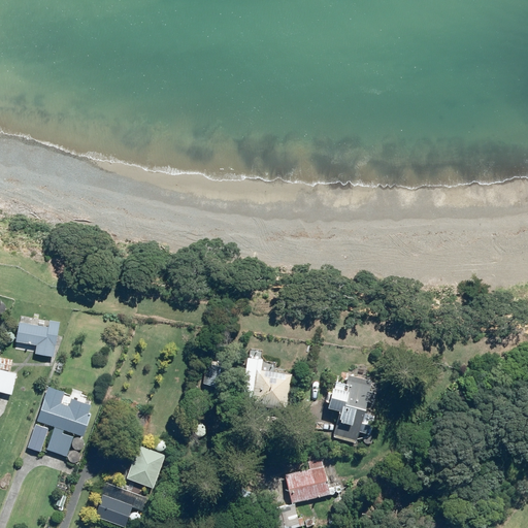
[(37,354),(56,356),(61,321),(50,320),(48,326),(20,322),(20,325),(15,325),(15,329),(19,329),(17,341),(38,344),(37,354)]
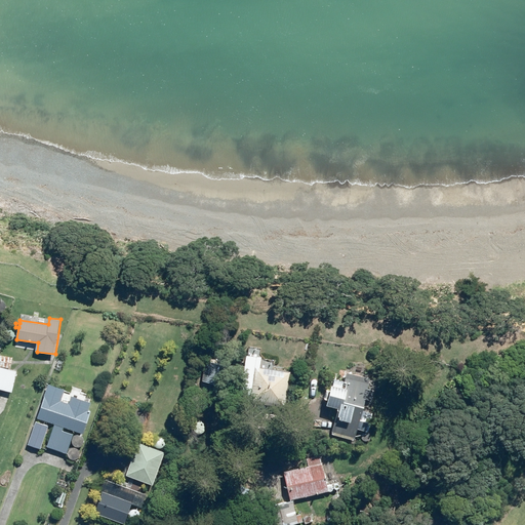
[(0,389),(13,392),(18,371),(10,369),(13,358),(0,354),(0,389)]
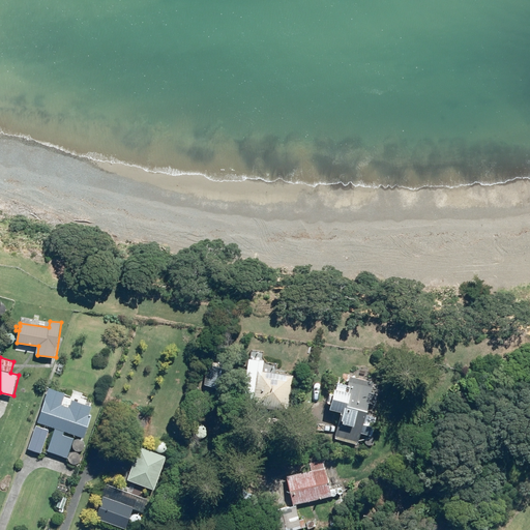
[(208,364),(203,385),(222,389),(226,369),(208,364)]
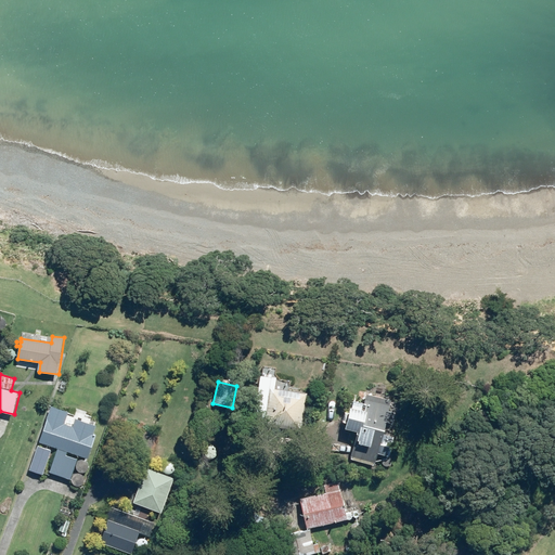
[(300,430),(306,394),(267,388),(261,424),(300,430)]
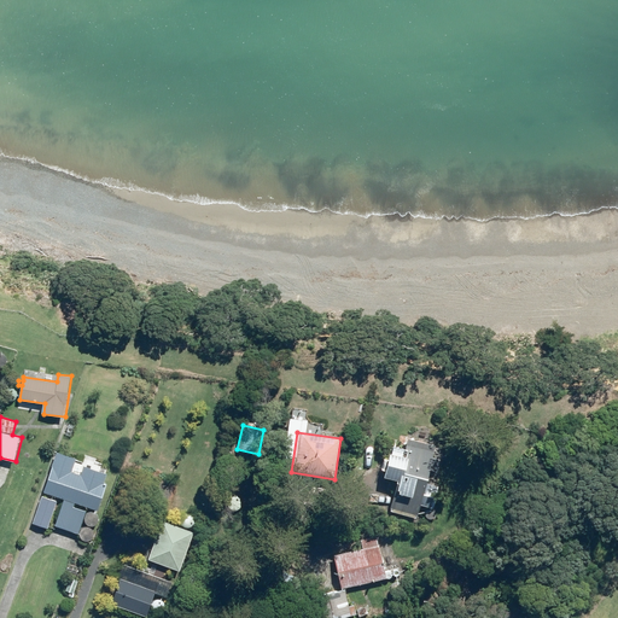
[(436,485),(424,482),(427,470),(435,471),(438,460),(431,458),(433,445),(408,439),(403,459),(386,454),(382,476),(397,481),(389,512),(414,518),(418,503),(430,507),(436,485)]
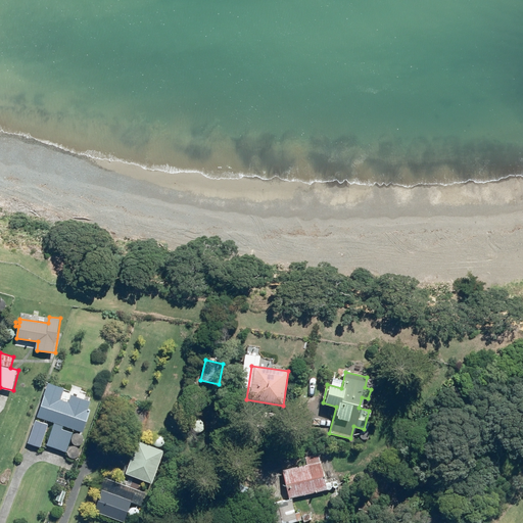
[(49,383),(38,417),(54,422),(47,444),(67,452),(74,433),(63,429),(64,425),(84,432),(91,409),(89,409),(92,401),(72,394),(69,401),(61,398),(64,389),(49,383)]
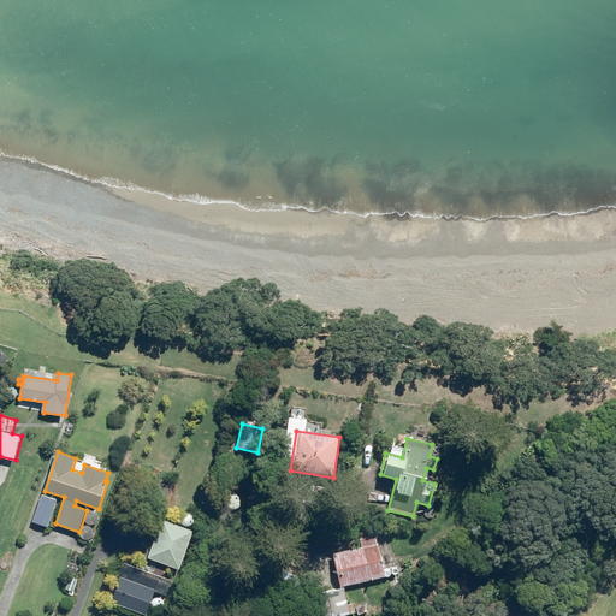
[(42,495),(34,521),(48,526),(57,499),(42,495)]
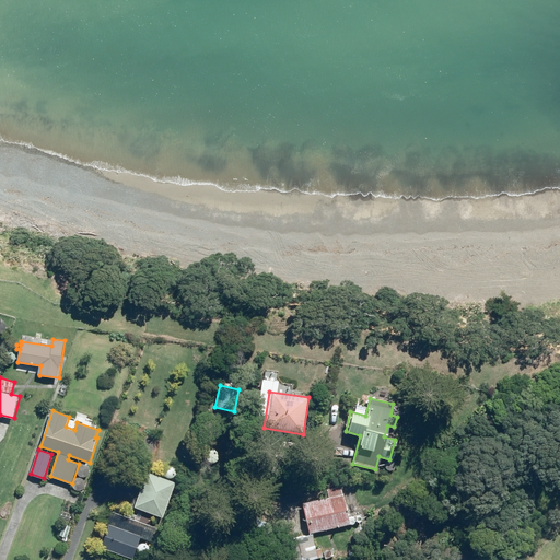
[(148,471),(135,506),(156,514),(150,531),(155,534),(162,516),(164,516),(177,482),(148,471)]
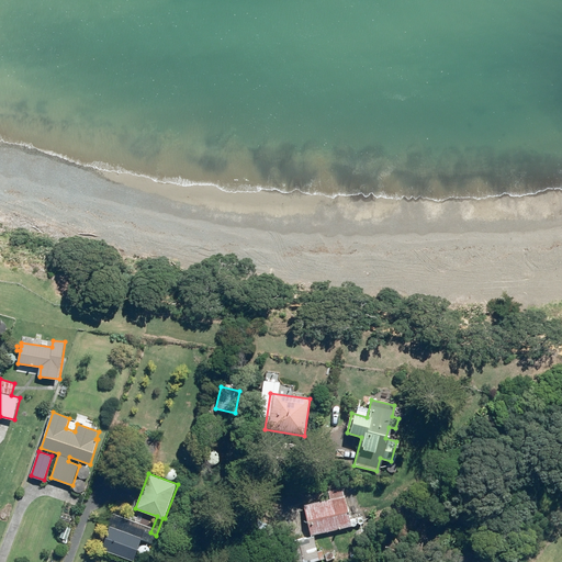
[(350,525),(341,487),(300,498),(310,536),(350,525)]
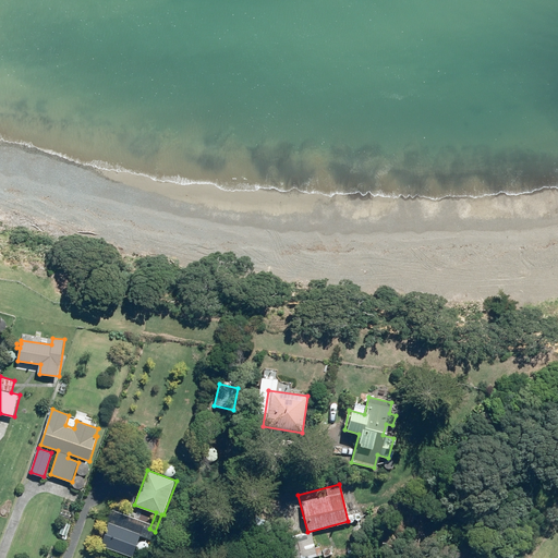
[(109,522),(100,545),(133,556),(144,525),(123,518),(120,526),(109,522)]
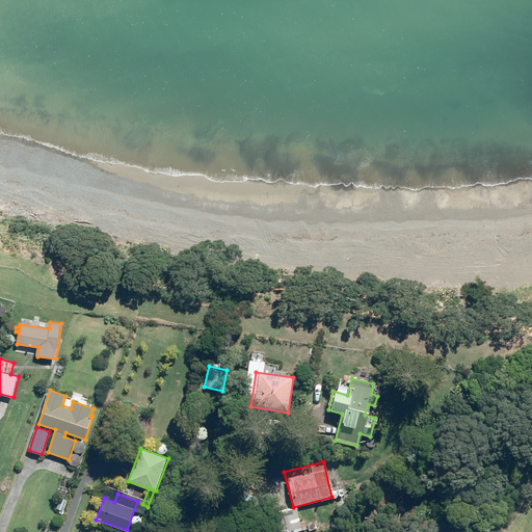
[(63,510),(68,500),(61,498),(57,508),(63,510)]
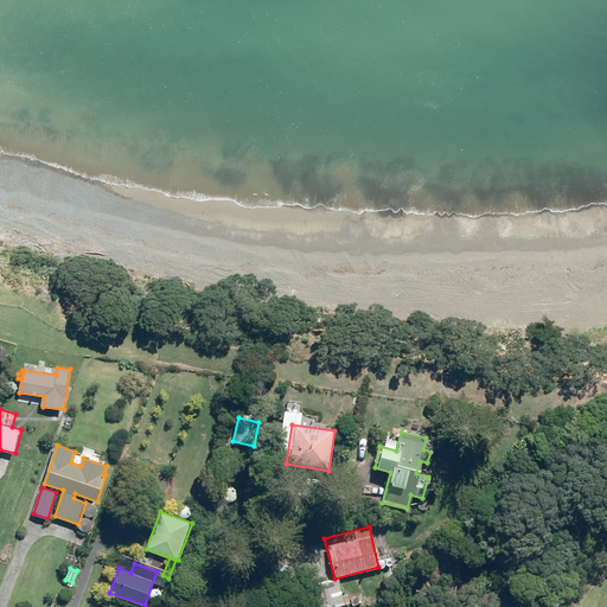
[(337,580),(326,582),(330,596),(340,593),(337,580)]
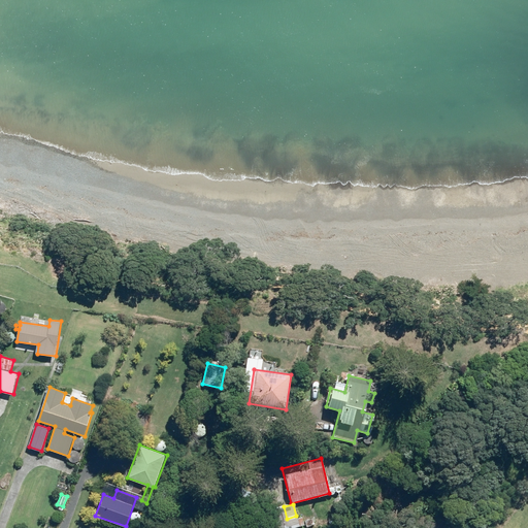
All buildings are outlined.
